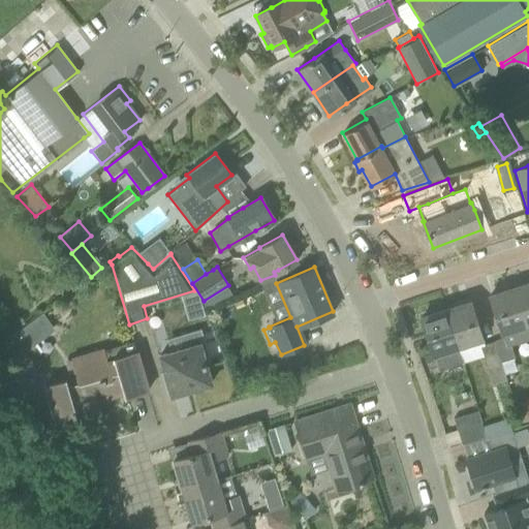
[(528,282),(514,287),(528,333),(528,332),(528,282)]
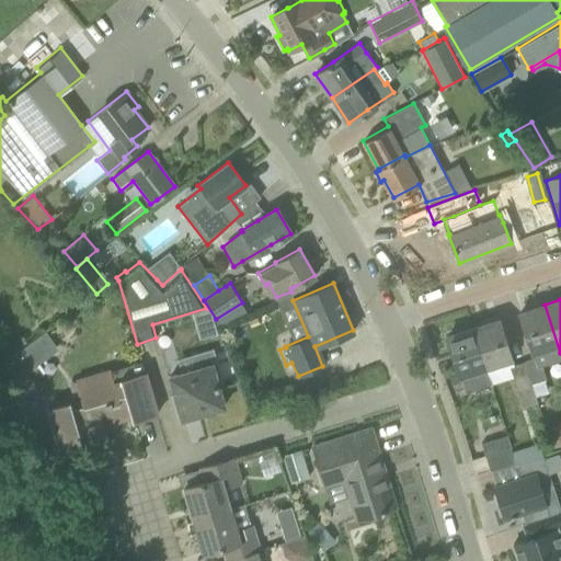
[(519,312),(535,358),(538,357),(540,365),(560,358),(560,354),(560,353),(545,305),(519,312)]
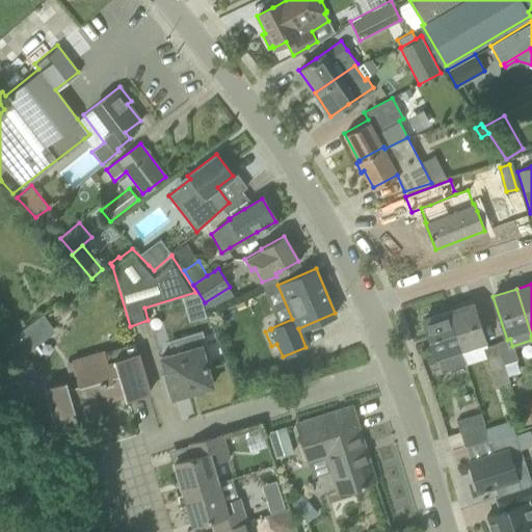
[(473,302),(448,311),(459,346),(472,343),(473,345),(485,341),(473,302)]
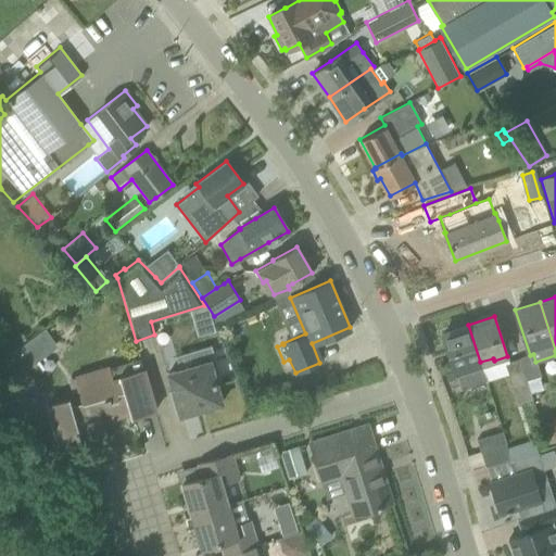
[(487,381),(480,362),(468,325),(442,332),(460,390),(487,381)]
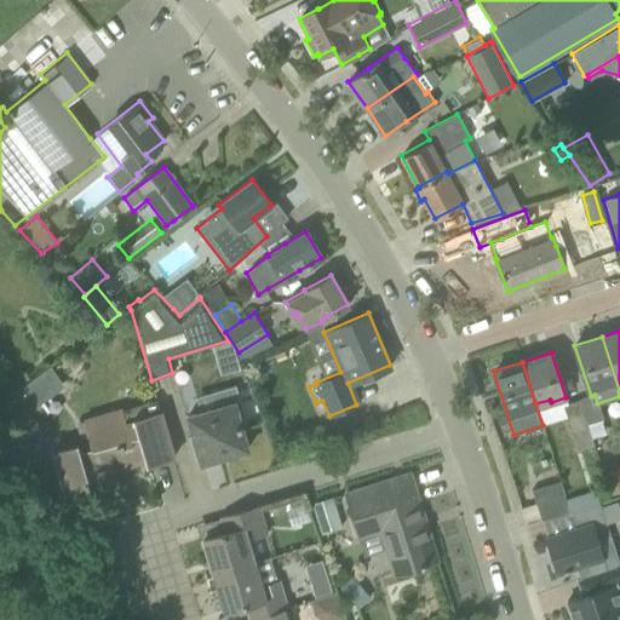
[(47,367),(10,396),(23,414),(62,386),(47,367)]
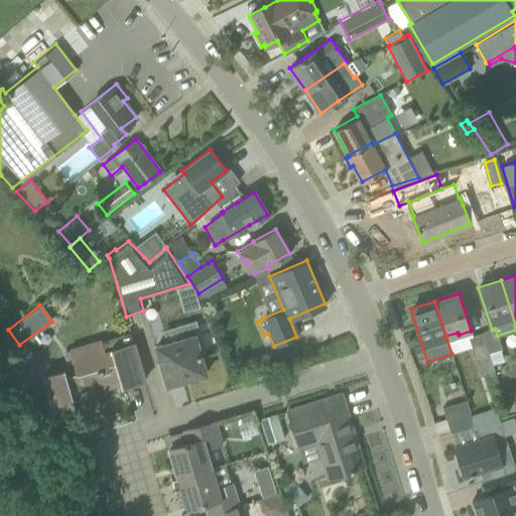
[(206,353),(201,334),(198,321),(180,326),(184,339),(157,346),(161,362),(157,363),(162,382),(166,381),(167,385),(181,381),(180,379),(188,377),(188,379),(207,374),(202,355),(206,353)]
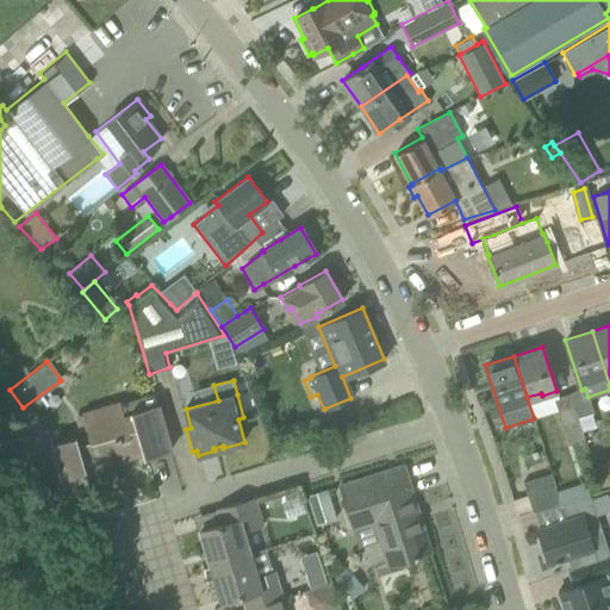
[(585,388),(582,390),(570,393),(578,418),(593,414),(587,397),(585,388)]
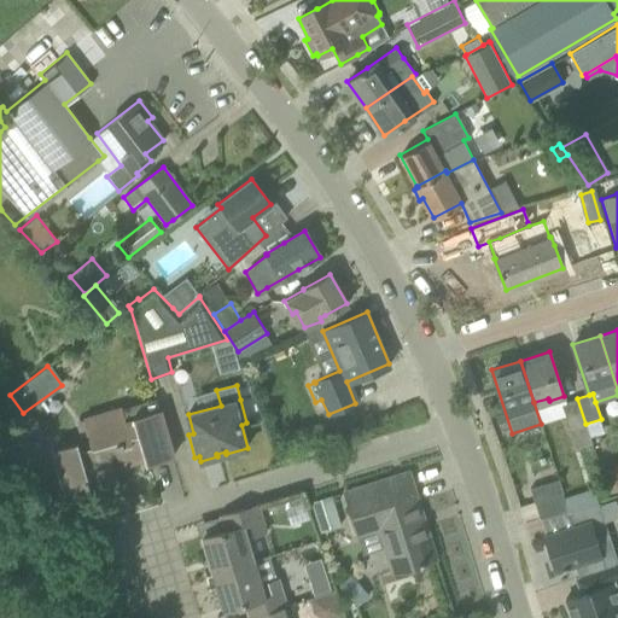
[(560,404),(575,449),(592,443),(584,424),(586,424),(577,398),(560,404)]
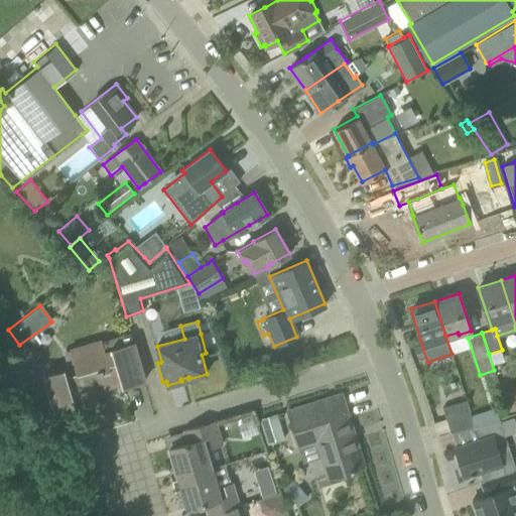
[(44,374),(49,391),(55,410),(73,405),(75,413),(95,407),(90,391),(120,382),(122,388),(144,381),(132,342),(103,350),(100,340),(69,350),(74,365),(44,374)]
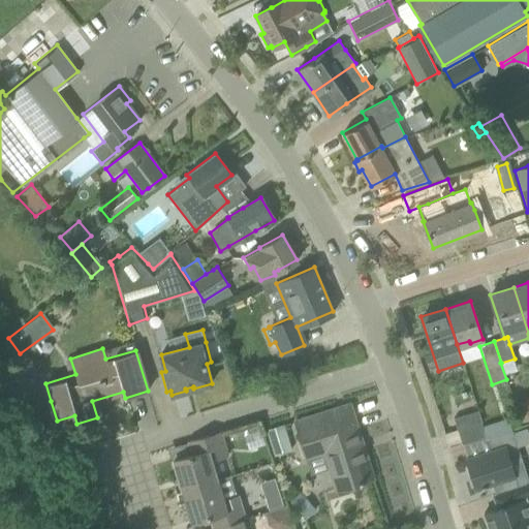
[(236,383),(240,392),(251,387),(247,378),(236,383)]
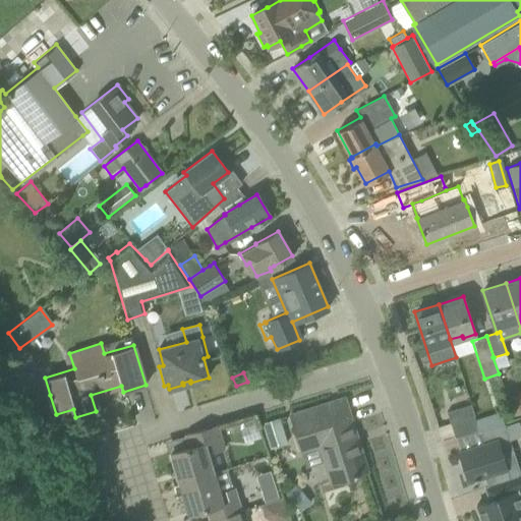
[(520,415),(520,394),(509,399),(515,418),(520,415)]
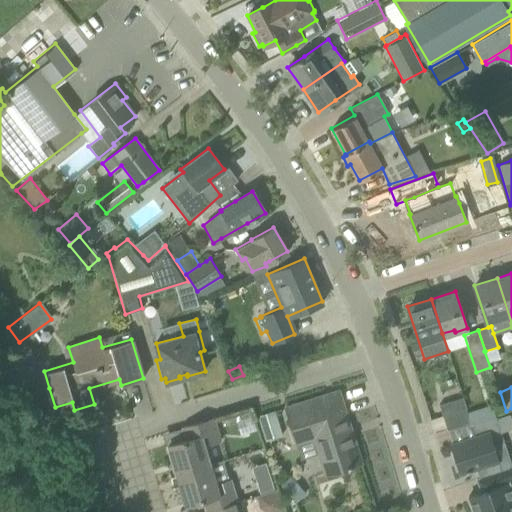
[(284,406),(290,427),(296,444),(312,439),(323,474),(359,463),(337,390),(284,406)]
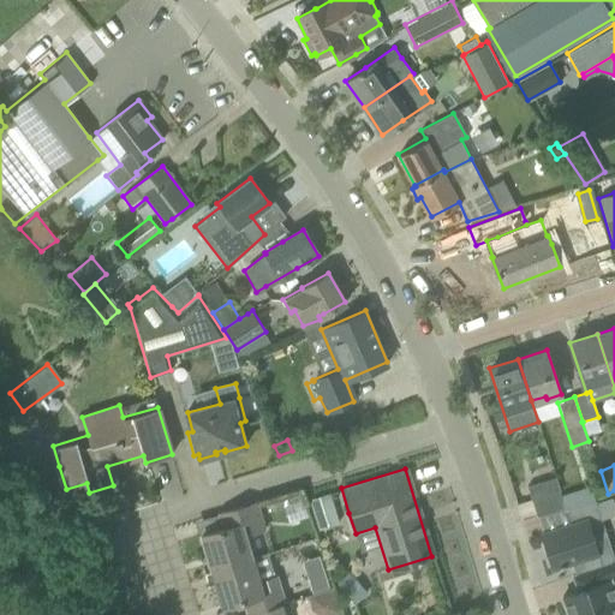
[(537,515),(563,507),(560,496),(559,493),(543,497),(539,483),(527,487),(537,515)]
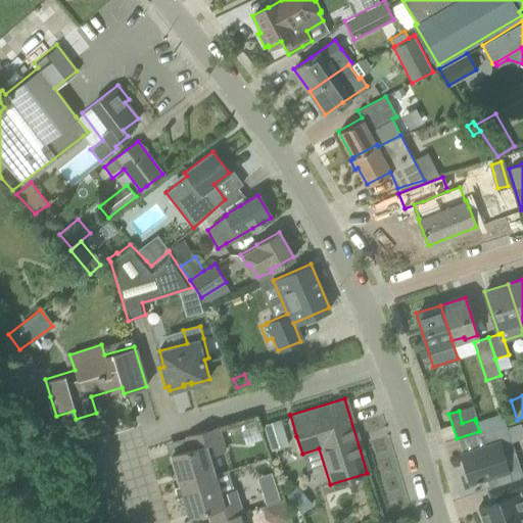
[(252,417),(225,426),(227,433),(255,424),(252,417)]
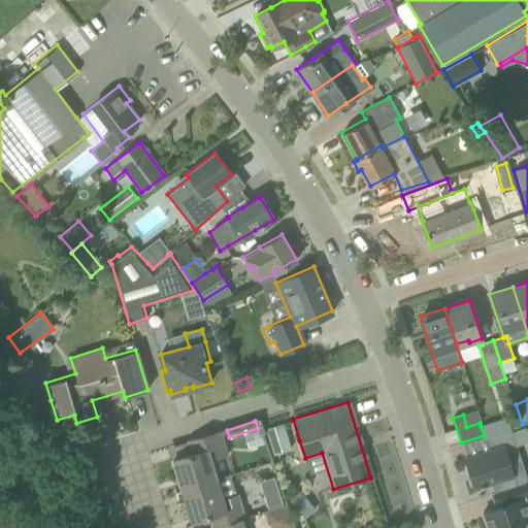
[(488,438),(497,435),(494,422),(481,426),(484,435),(485,439),(488,438)]
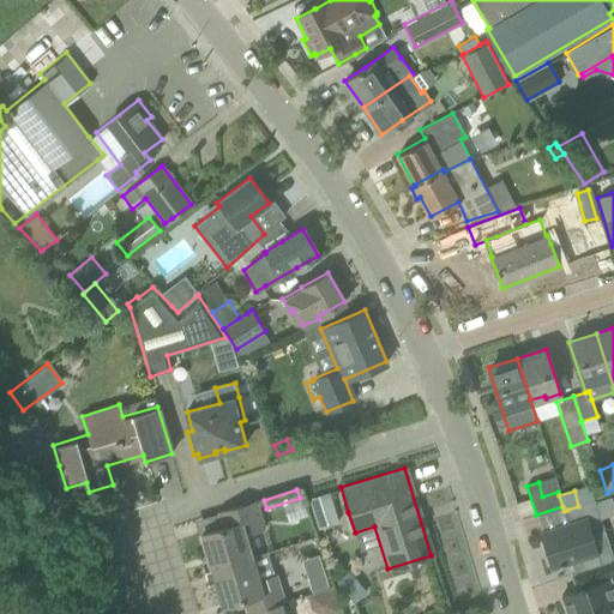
[(330,492),(309,498),(318,525),(338,519),(330,492)]
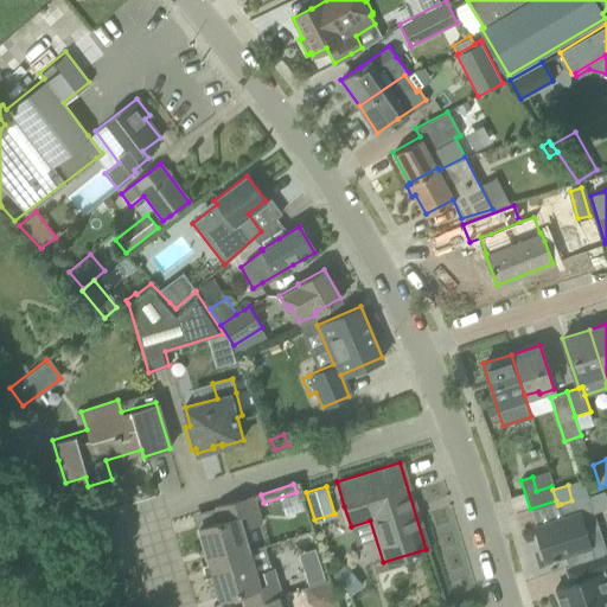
[(566,516),(535,525),(545,558),(563,553),(568,566),(593,557),(588,544),(592,544),(587,528),(598,524),(594,511),(606,506),(606,498),(605,491),(589,496),(572,500),(561,504),(566,516)]
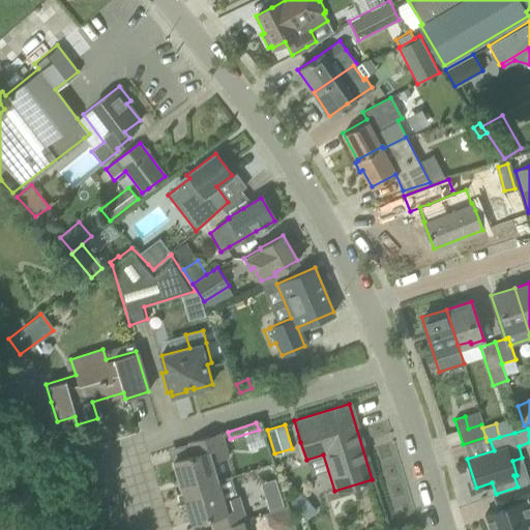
[(209,461),(227,455),(219,432),(187,442),(190,453),(172,460),(179,486),(173,488),(174,493),(215,480),(209,461)]
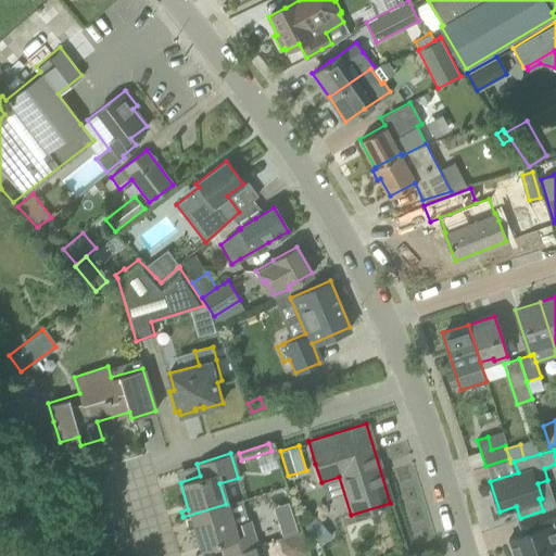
[(264,472),(278,468),(273,453),(257,458),(263,474),(264,472)]
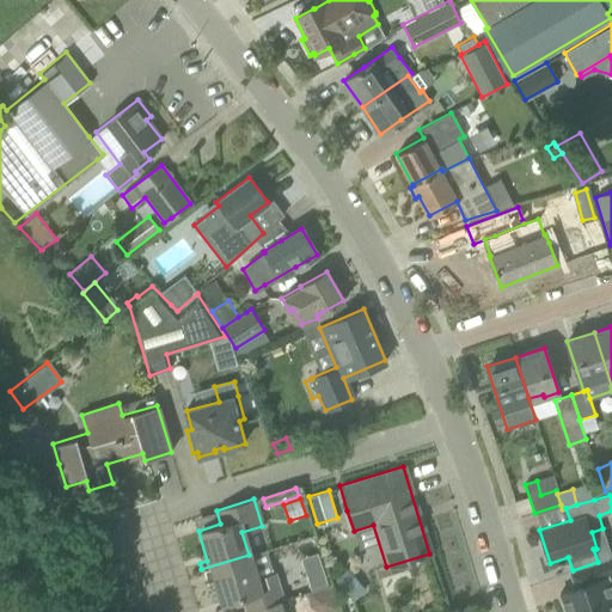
[(310,528),(306,515),(291,520),(295,533),(310,528)]
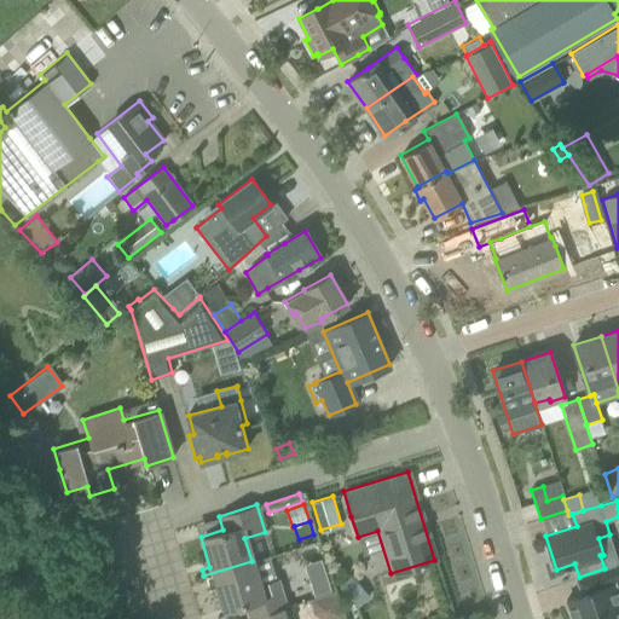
[(247,618),(250,618),(287,608),(278,578),(259,584),(252,561),(203,576),(206,582),(213,579),(221,609),(243,603),(247,618)]
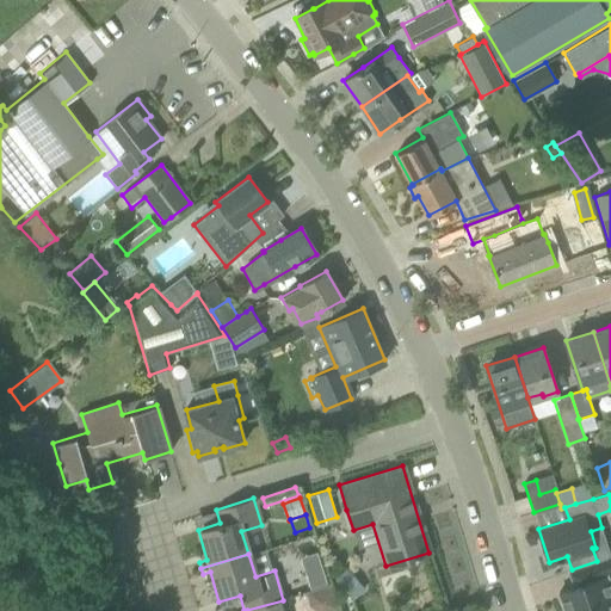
[(610,572),(610,555),(597,561),(568,571),(574,586),(559,591),(566,610),(565,610),(610,610),(610,590),(605,574),(610,572)]
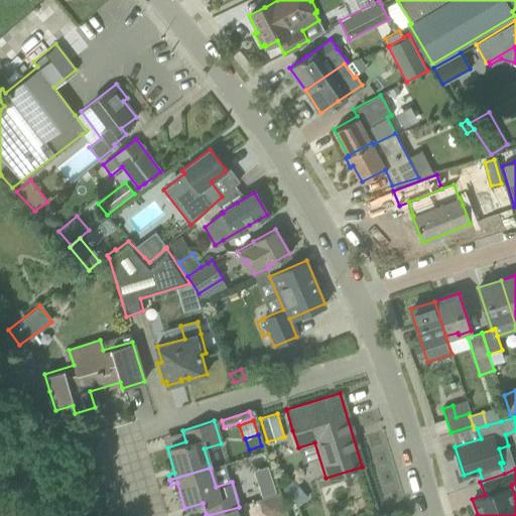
[(277,492),(273,480),(264,483),(261,489),(263,496),(277,492)]
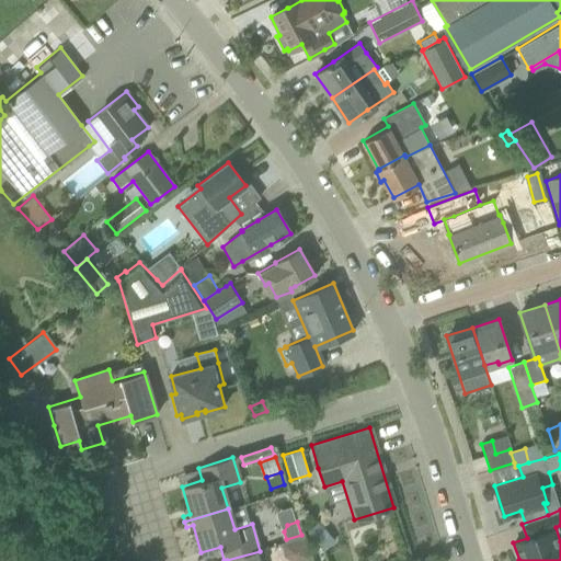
[(318,525),(308,535),(322,551),(333,542),(318,525)]
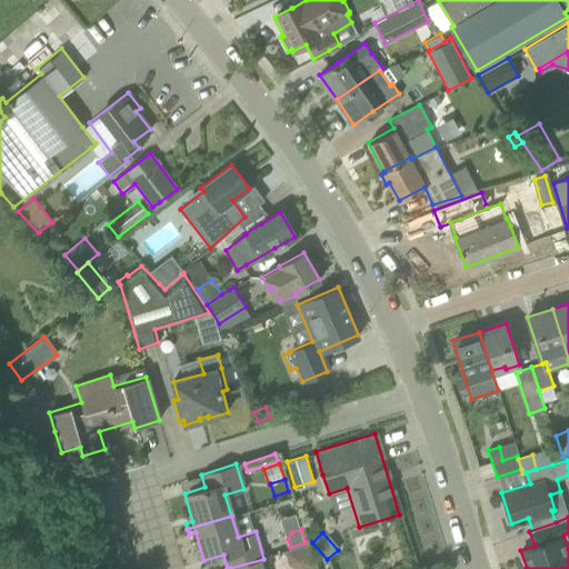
[(306,545),(287,550),(290,562),(301,568),(312,565),(306,545)]
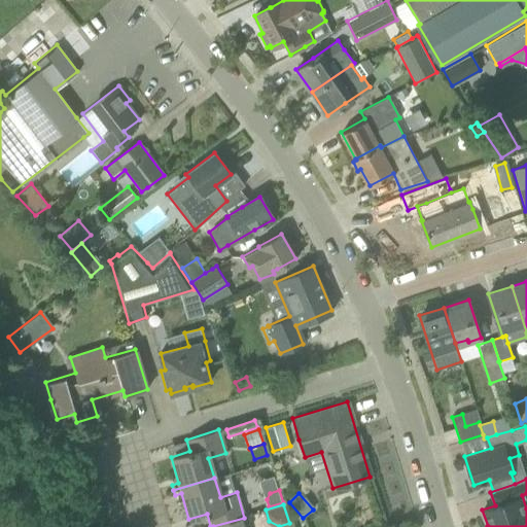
[(247,526),(244,518),(213,526),(247,526)]
